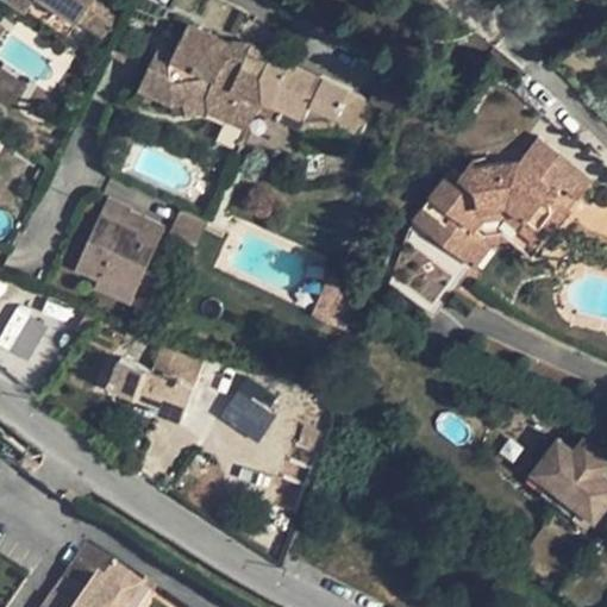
[(4,0),(64,42),(92,0),(4,0)]
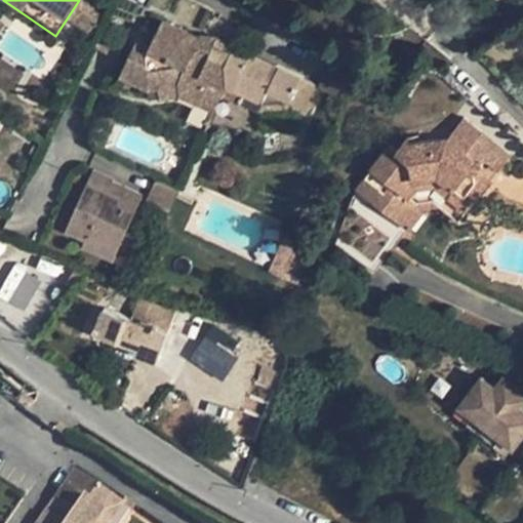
[(198,40),(161,22),(148,48),(134,42),(118,78),(147,91),(156,89),(176,86),(178,96),(180,97),(197,106),(201,97),(216,105),(220,96),(225,88),(223,66),(228,54),(211,46),(198,40)]
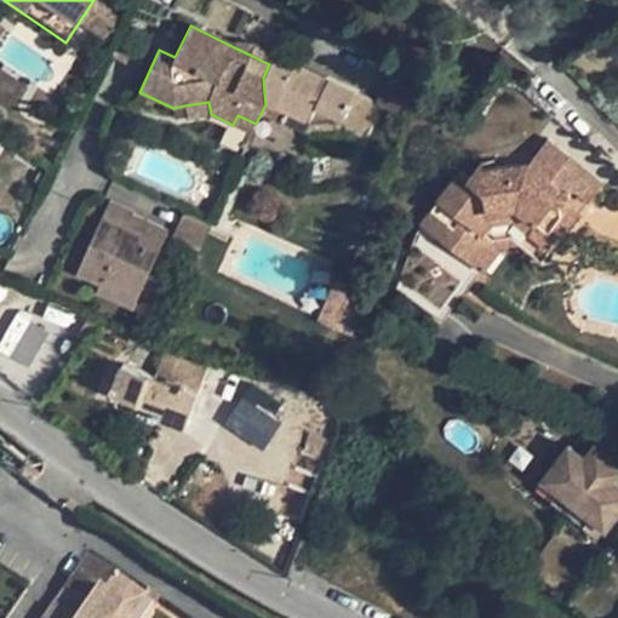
[(235,44),(234,47),(250,55),(253,46),(235,44)]
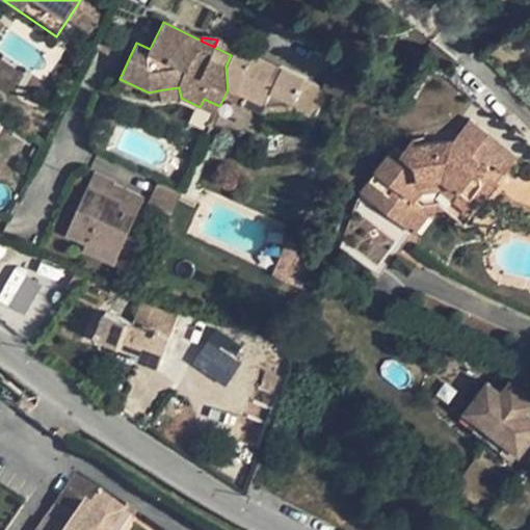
[(234,48),(217,40),(214,47),(231,55),(234,48)]
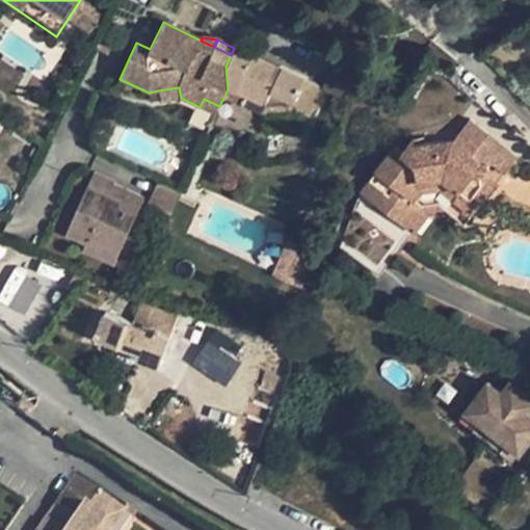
[(226,67),(228,89),(245,98),(263,106),(290,104),(296,112),(307,118),(321,89),(280,71),(264,71),(249,63),(253,57),(234,48),(231,55),(226,67)]
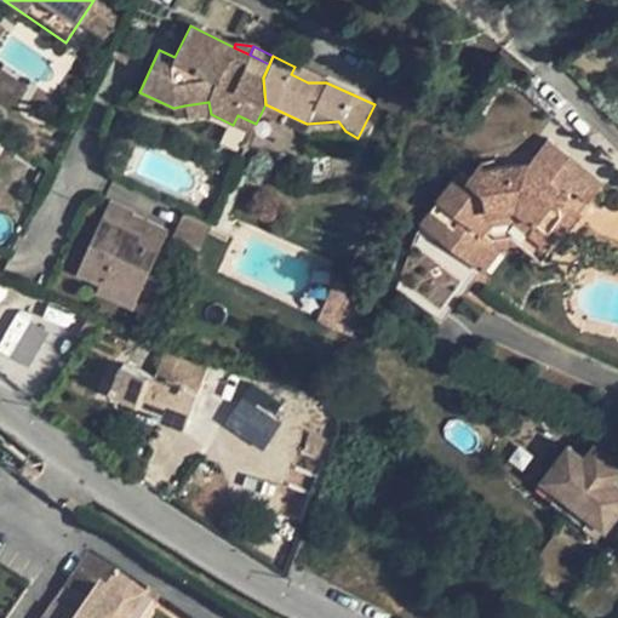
[(308,83),(326,83),(295,67),(291,74),(308,83)]
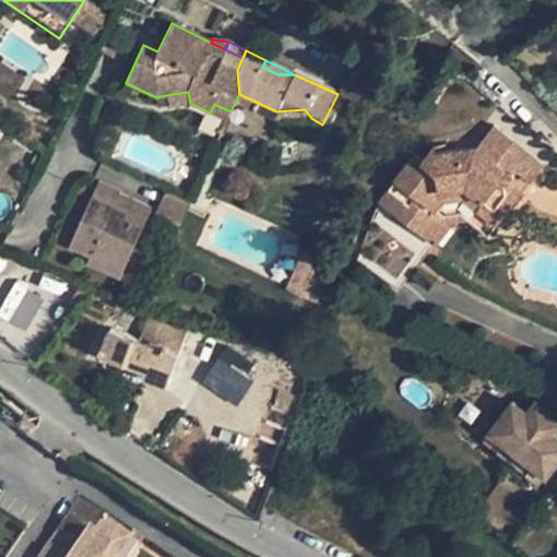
[(362,107),(374,83),(350,71),(338,96),(362,107)]
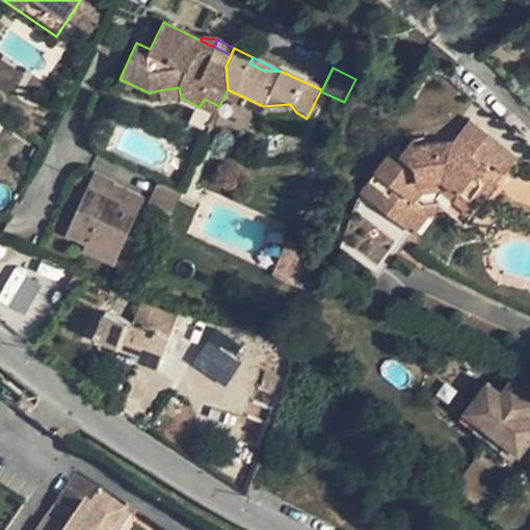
[(159,101),(183,99),(181,98),(179,87),(158,90),(159,101)]
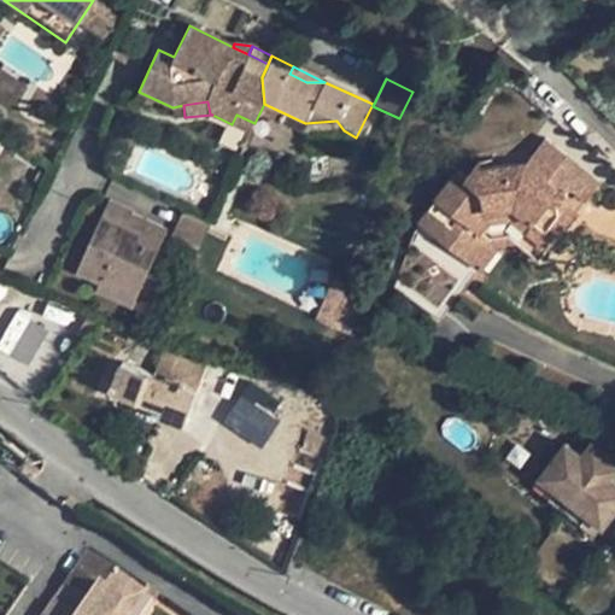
[(305,123),(285,113),(279,123),(303,134),(305,123)]
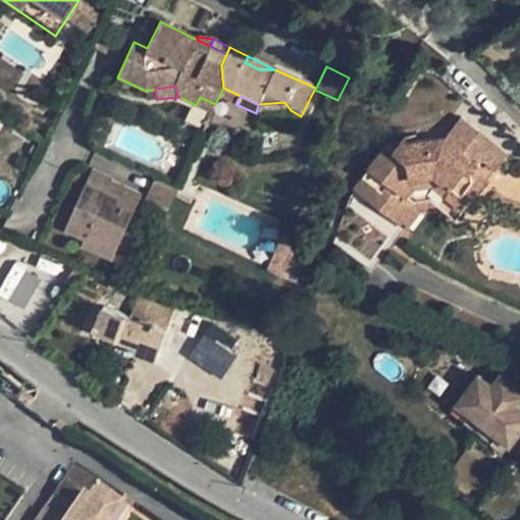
[(200,97),(196,105),(211,112),(215,104),(200,97)]
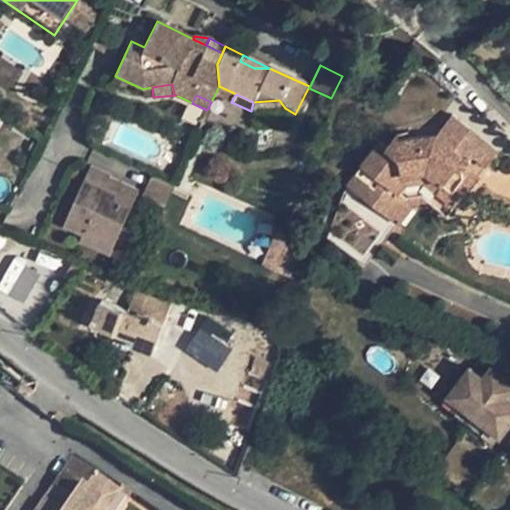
[(279,100),(253,102),(251,111),(286,109),(285,108),(279,100)]
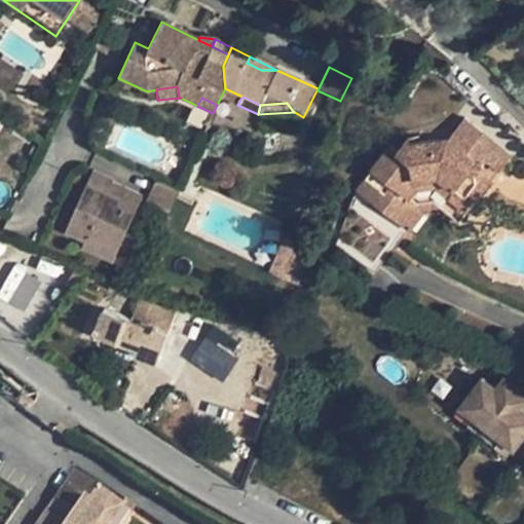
[(389,147),(353,192),(354,193),(347,207),(335,245),(373,273),(388,252),(389,253),(406,231),(400,226),(417,204),(431,202),(443,212),(457,223),(489,183),(477,173),(483,165),(482,162),(486,163),(490,166),(502,150),(462,118),(447,139),(410,144),(402,155),(389,147)]
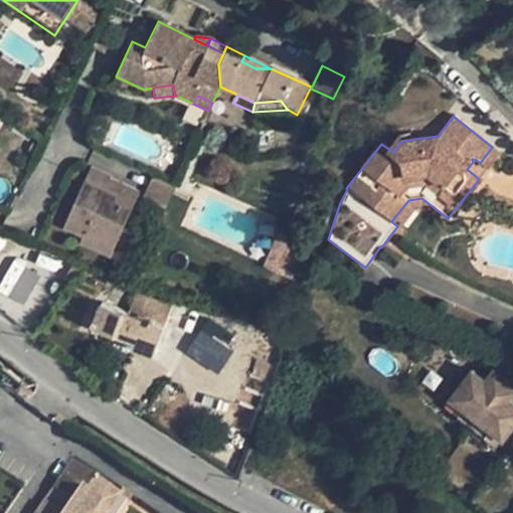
[(499,152),(492,147),(480,163),(487,168),(499,152)]
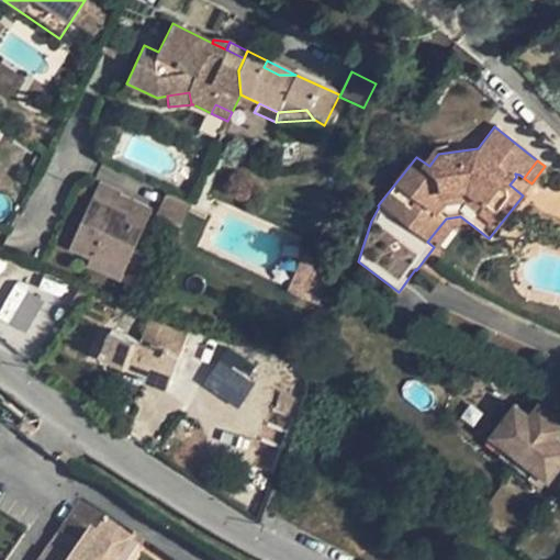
[(516,177),(510,185),(523,196),(532,183),(524,178),(519,175),(515,174),(516,177)]
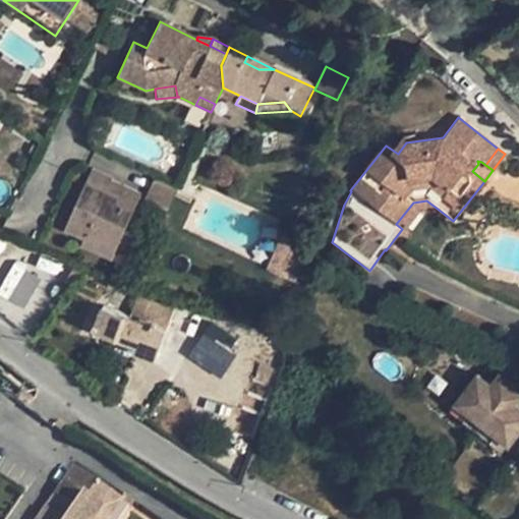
[(112,180),(91,171),(84,183),(106,192),(111,182),(112,180)]
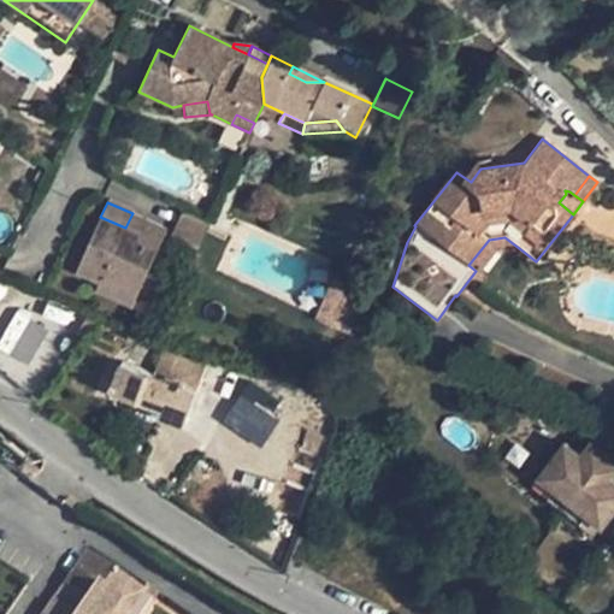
[(131,216),(125,228),(137,234),(143,222),(131,216)]
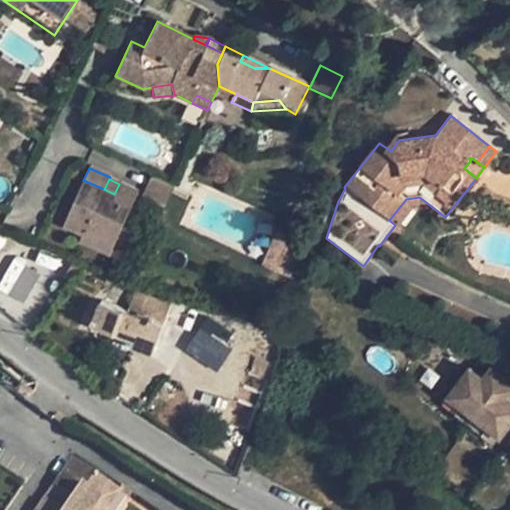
[(136,191),(119,184),(114,194),(104,189),(83,180),(64,225),(84,234),(86,228),(115,241),(136,191)]
